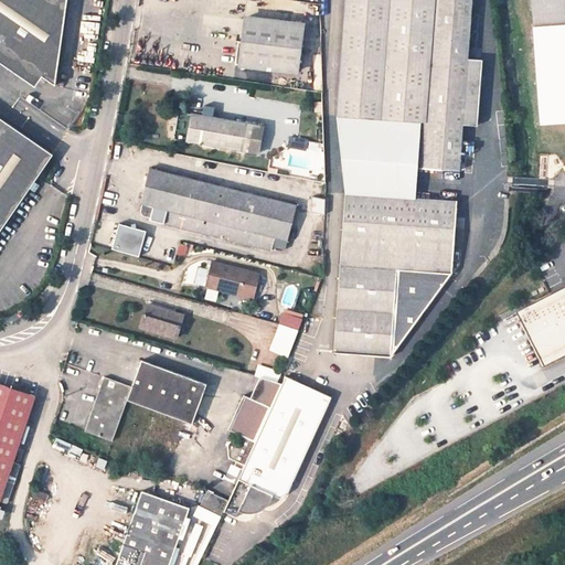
[(0,0),(0,59),(33,82),(42,71),(53,78),(64,0),(0,0)]
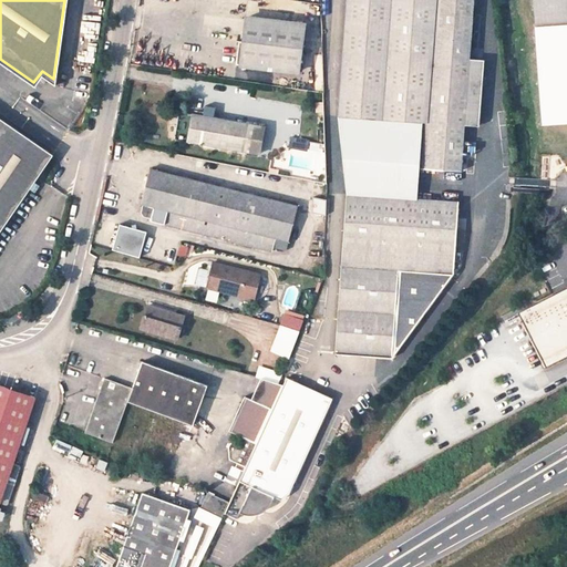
[(414,121),(420,0),(343,0),(336,115),(338,115),(347,195),(408,198),(416,199),(419,168),(422,122),(414,121)]
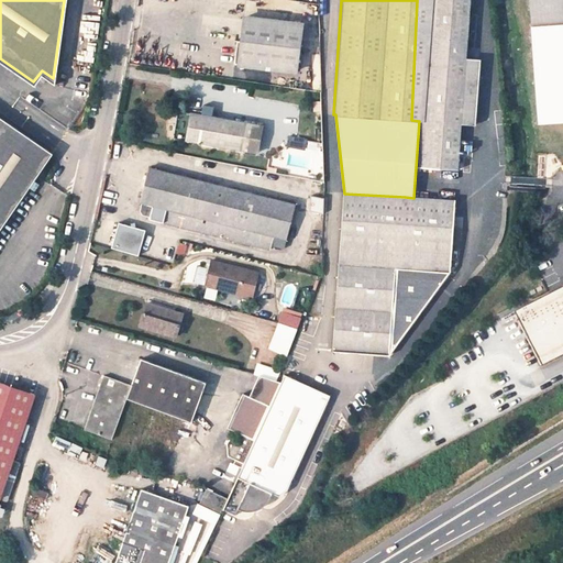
[(477,70),(479,48),(467,47),(467,39),(470,0),(417,0),(411,120),(419,121),(416,167),(456,169),(461,123),(473,124),(475,108),(472,108),(475,70),(477,70)]
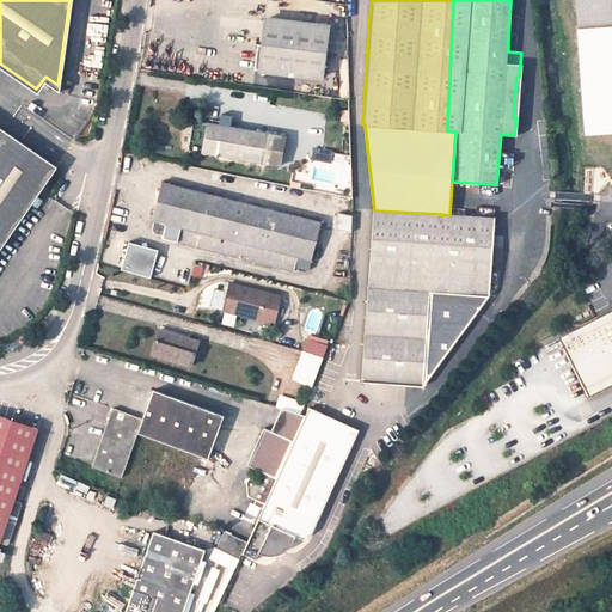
[(611,0),(576,0),(579,28),(611,24),(611,0)]
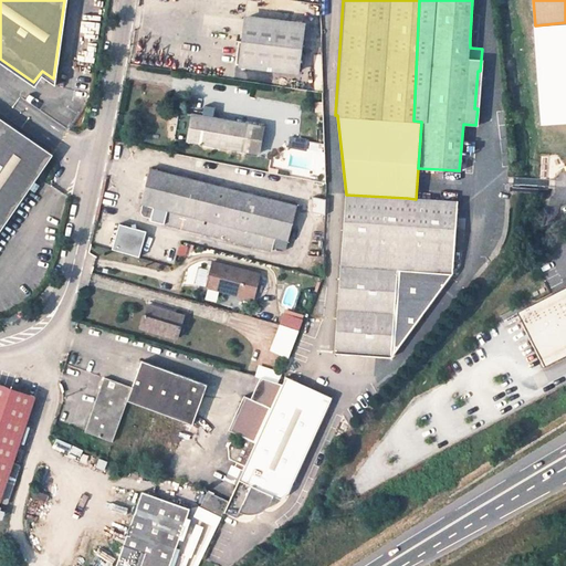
[(245,18),(242,41),(240,65),(297,71),(303,24),(245,18)]
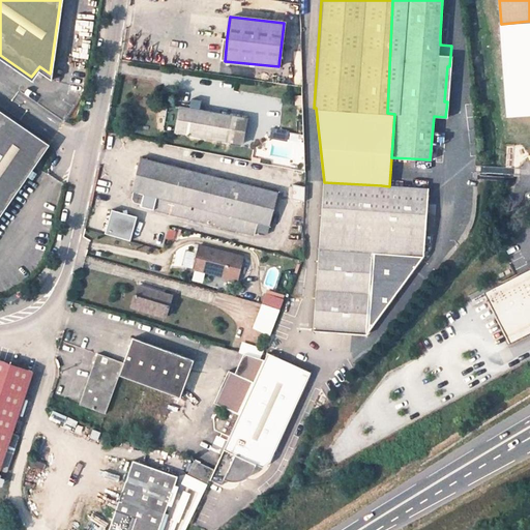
[(529,21),(501,24),(508,118),(529,116),(529,21)]
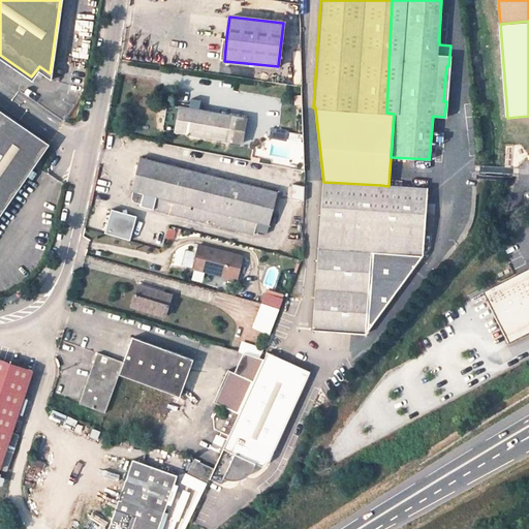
[(450,37),(439,36),(439,44),(450,45),(450,37)]
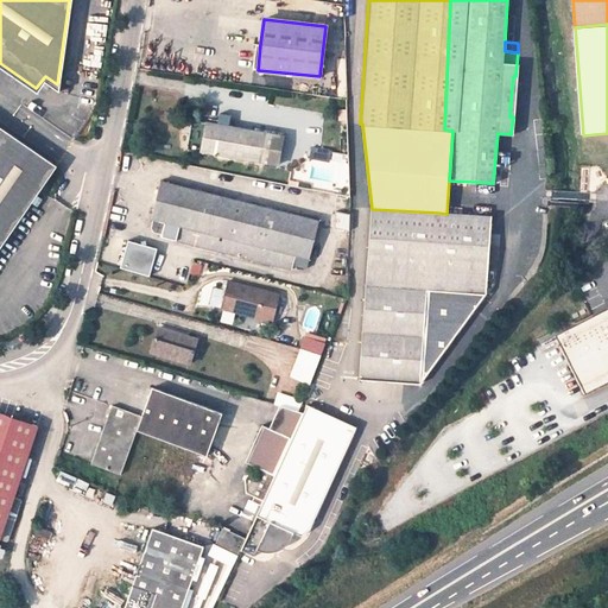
[(217,124),(191,120),(188,149),(238,157),(241,128),(228,126),(217,124)]
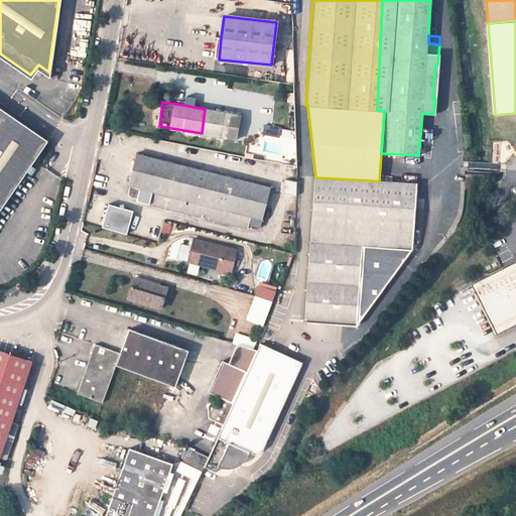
[(0,105),(0,206),(46,138),(0,105)]
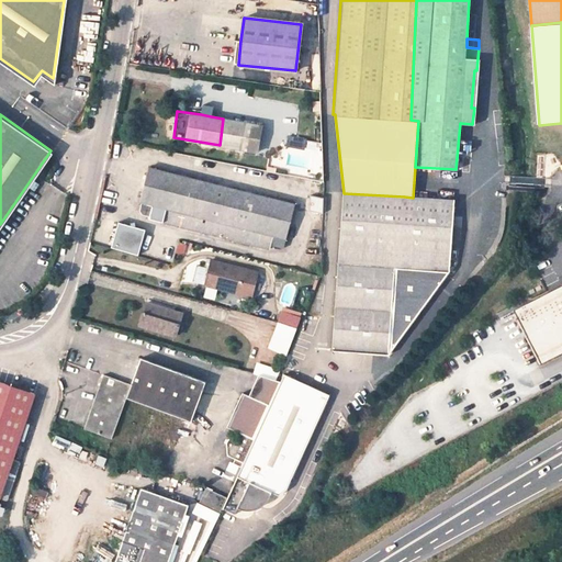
[(245,123),(223,119),(220,145),(240,149),(254,152),(258,125),(245,123)]
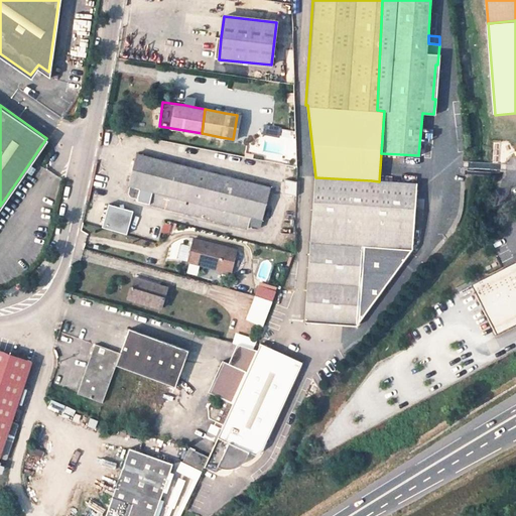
[(281,135),(282,127),(266,124),(265,133),(281,135)]
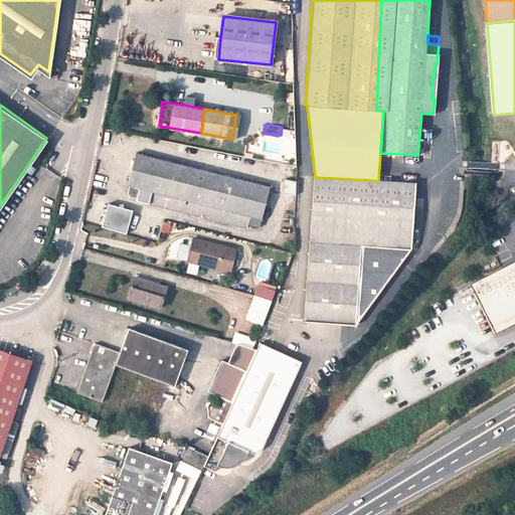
[(136,153),(128,185),(130,186),(129,193),(130,195),(138,197),(137,200),(247,228),(248,223),(261,226),(271,186),(136,153)]
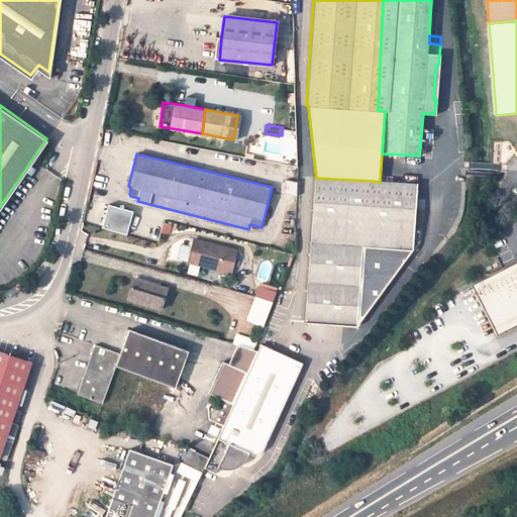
[(364,245),(372,181),(316,178),(310,256),(362,268),(364,245)]
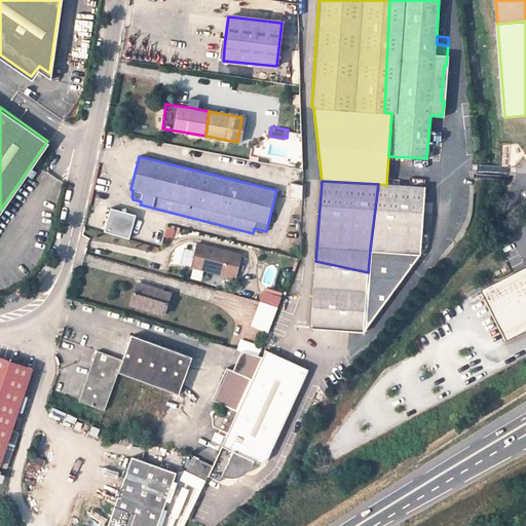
[(422,226),(425,187),(386,185),(378,184),(370,250),(420,253),(422,226)]
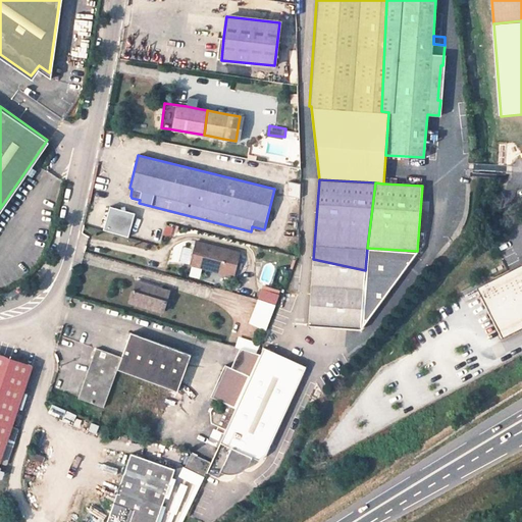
[(431,225),(434,187),(427,187),(422,186),(419,224),(431,225)]
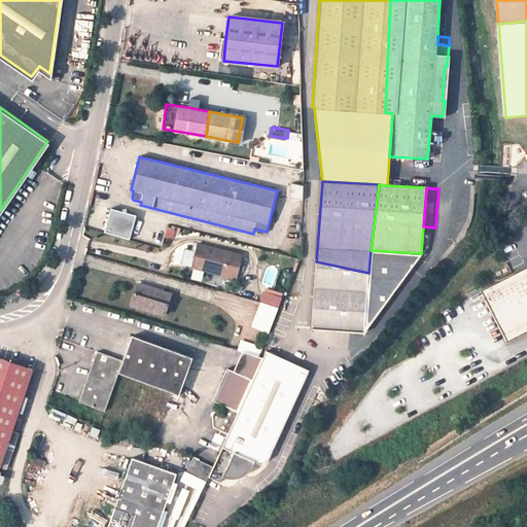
[(133,238),(140,213),(111,206),(104,231),(133,238)]
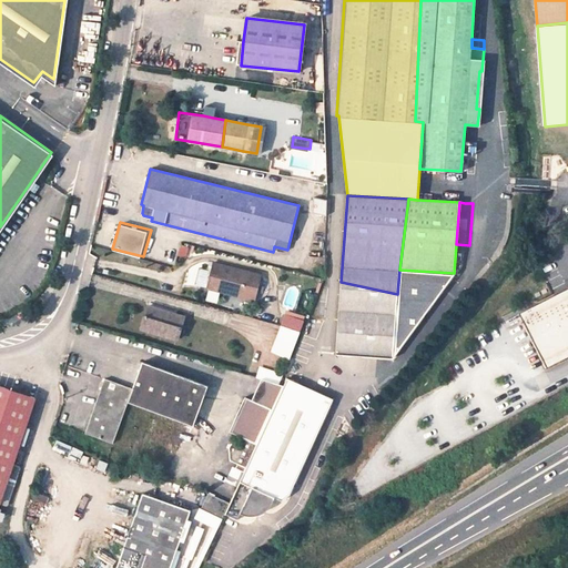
[(257,285),(261,273),(213,261),(210,275),(222,279),(220,290),(241,295),(244,282),(257,285)]
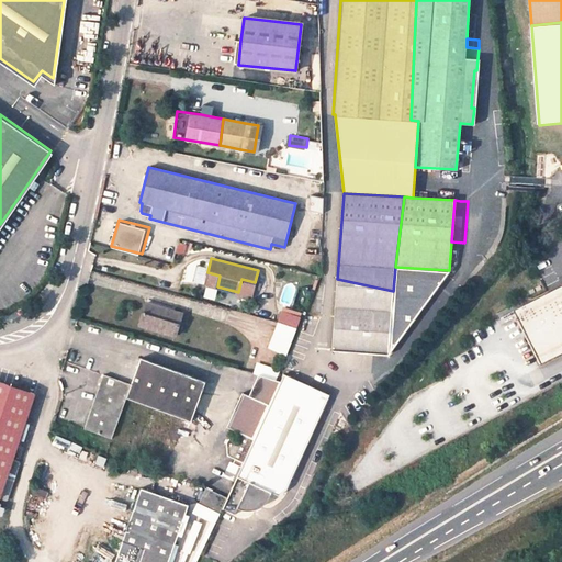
[(389,353),(449,270),(395,267),(393,291),(389,353)]
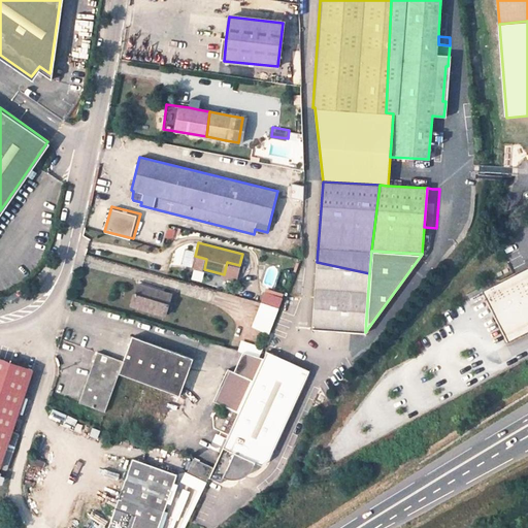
[(204,269),(206,259),(195,256),(193,267),(204,269)]
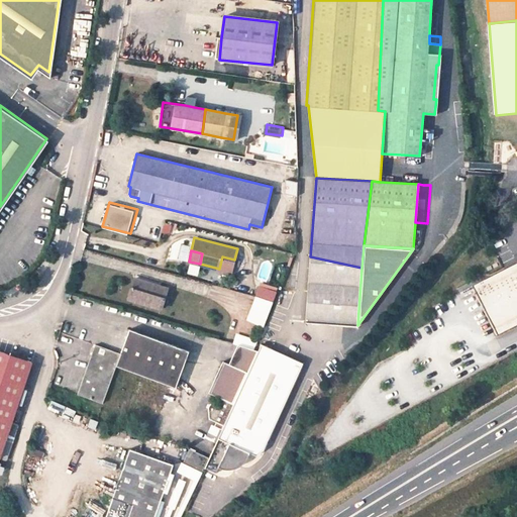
[(231,272),(234,260),(222,256),(219,269),(231,272)]
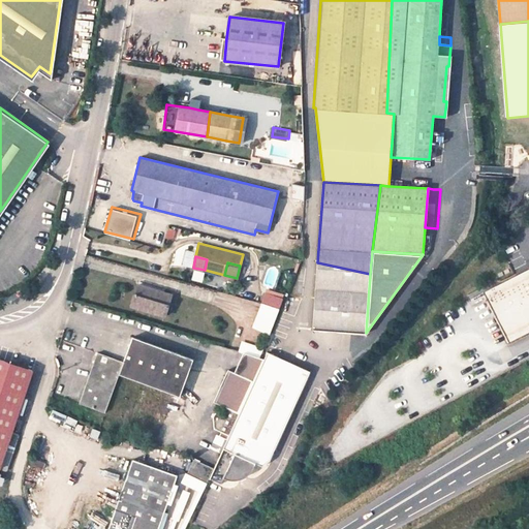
[(312,329),(366,333),(370,274),(317,262),(312,329)]
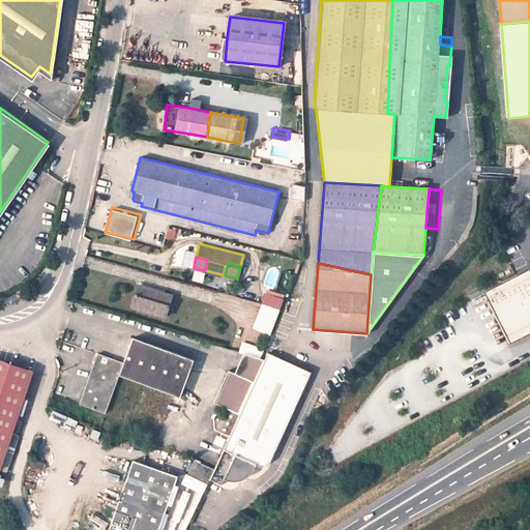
[(529,267),(478,289),(501,342),(529,328),(529,267)]
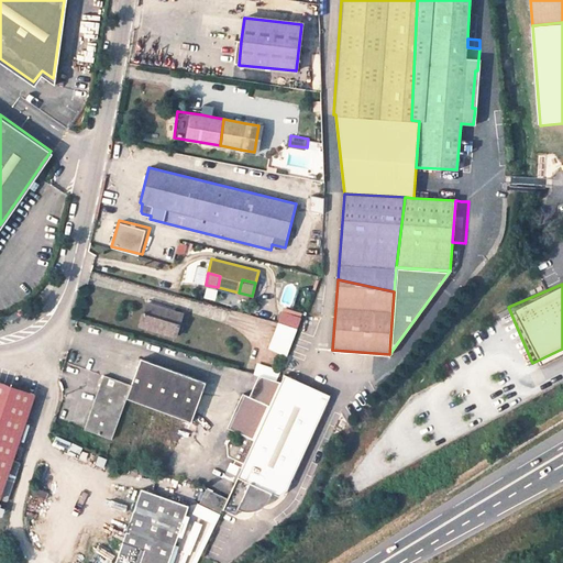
[(147,304),(140,326),(176,337),(181,315),(147,304)]
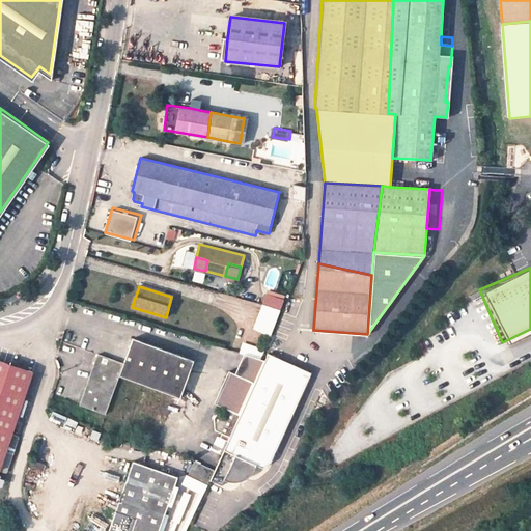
[(263,304),(279,309),(283,300),(268,294),(263,304)]
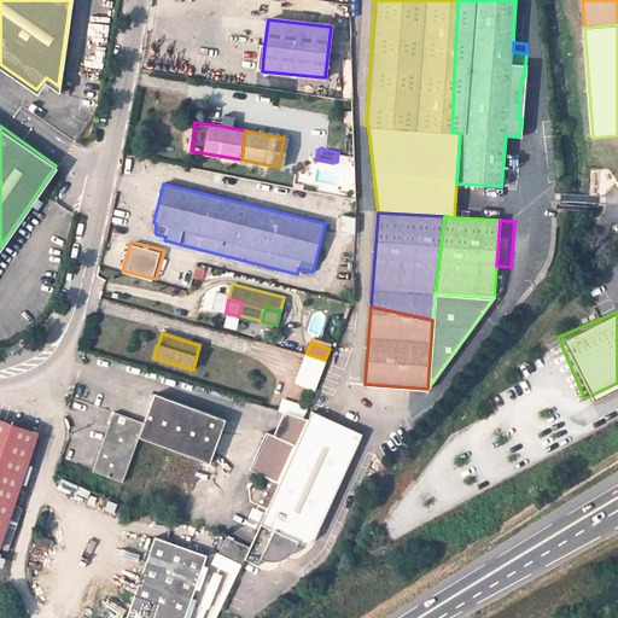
[(307,354),(295,383),(314,390),(325,360),(307,354)]
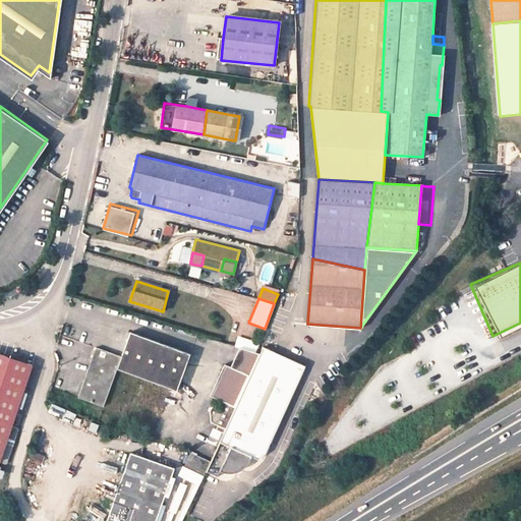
[(96,347),(77,397),(103,406),(117,368),(176,390),(190,353),(130,332),(121,356),(96,347)]
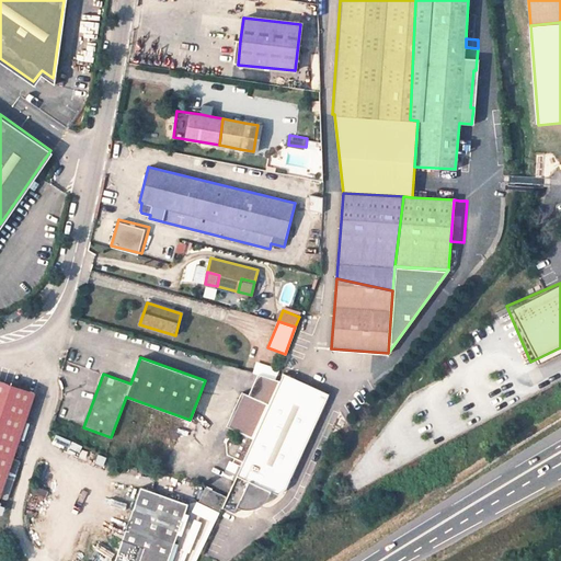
[(259,375),(275,379),(279,369),(255,364),(253,373),(259,375)]
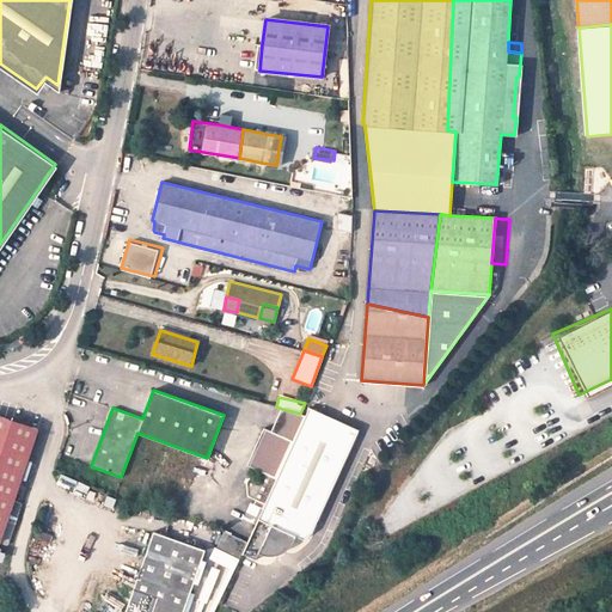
[(357,429),(307,407),(304,415),(292,440),(275,477),(275,478),(262,507),(246,542),(240,554),(259,563),(263,555),(265,555),(268,556),(273,556),(276,556),(282,554),(287,551),(289,550),(292,548),(294,545),(295,542),(298,537),(305,539),(313,532),(357,429)]
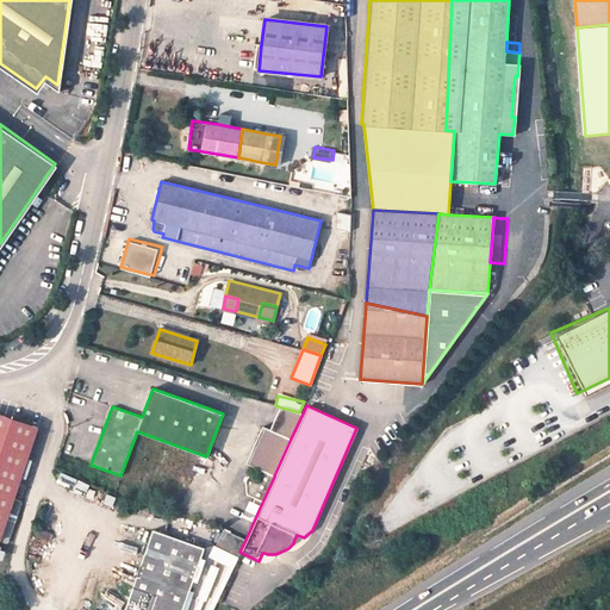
[(291,439),(303,414),(299,412),(281,408),(271,429),(262,425),(246,462),(274,475),(291,439)]
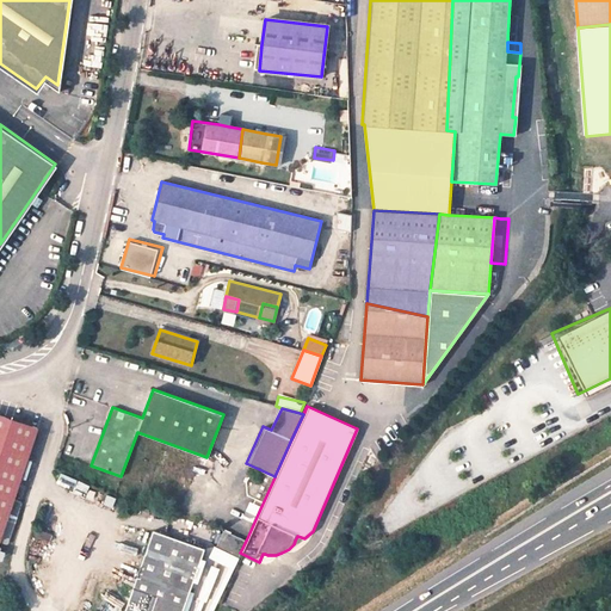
[(14,520),(20,501),(13,499),(37,430),(0,415),(0,539),(7,518),(14,520)]
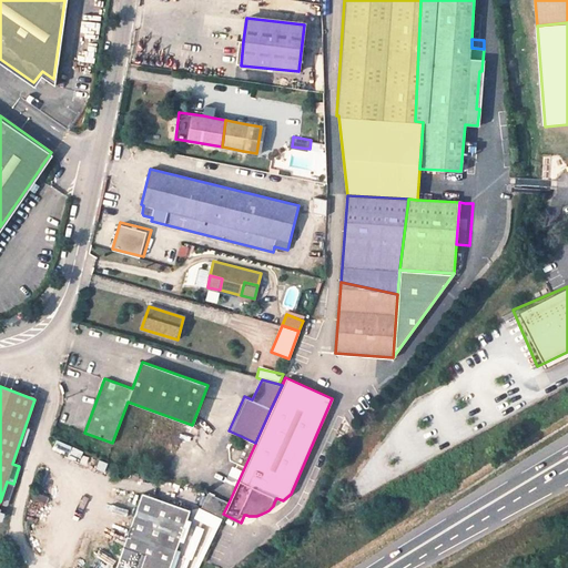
[(243,470),(255,444),(240,437),(230,444),(229,447),(230,460),(237,464),(235,467),(243,470)]
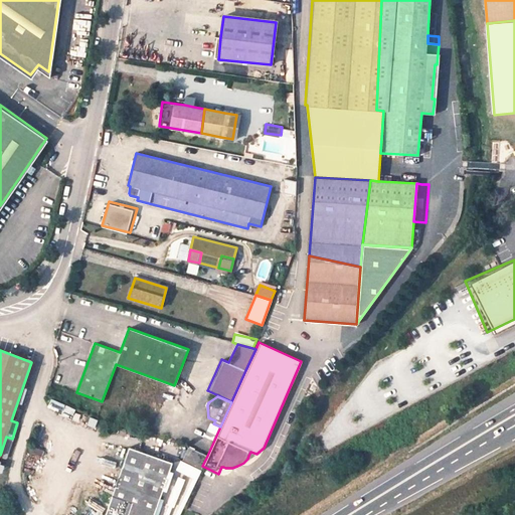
[(0,455),(0,456),(5,458),(12,439),(6,437),(0,455)]
